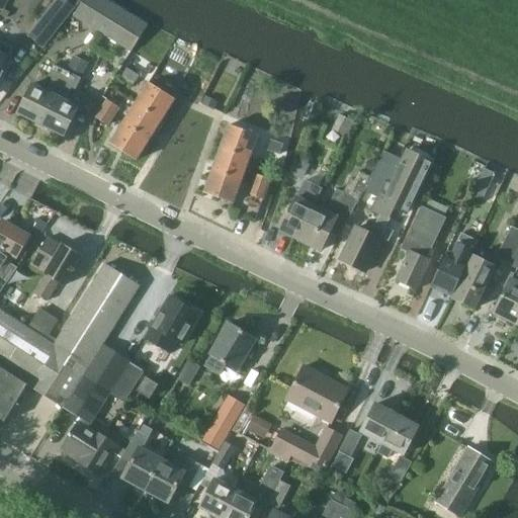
[(47,13),(30,34),(30,35),(45,46),(72,11),(74,8),(65,0),(54,13),(50,10),(47,13)]
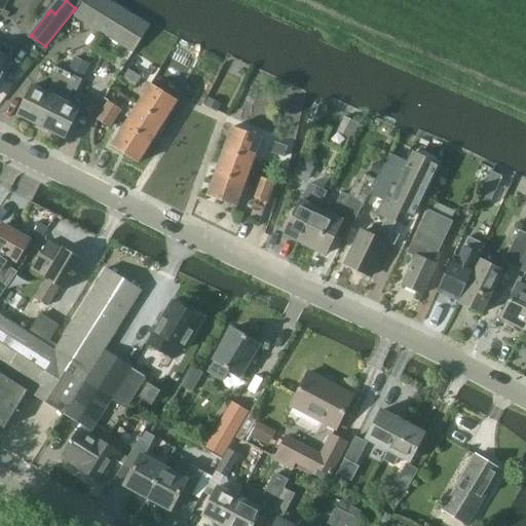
[(84,0),(75,15),(104,34),(105,33),(120,7),(117,5),(108,0),(84,0)]
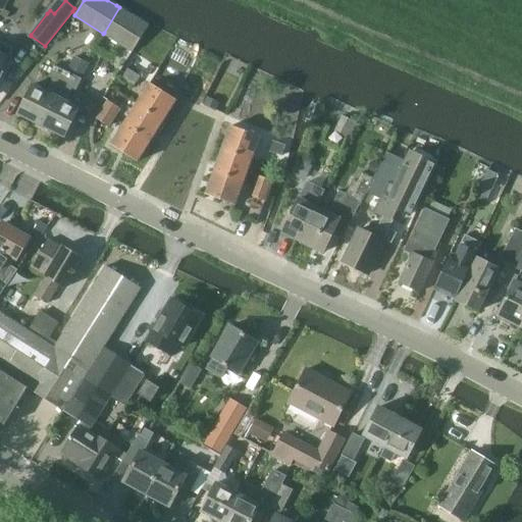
[(104,33),(103,34),(133,52),(149,25),(119,7),(104,33)]
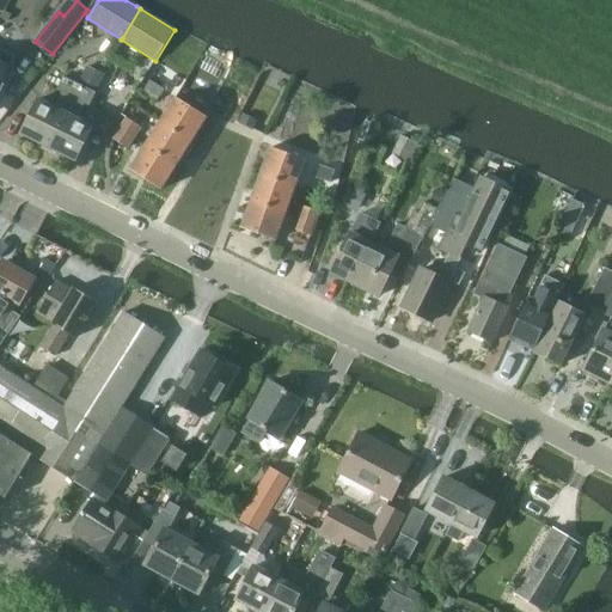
[(0,90),(11,68),(10,67),(14,56),(0,49),(0,90)]
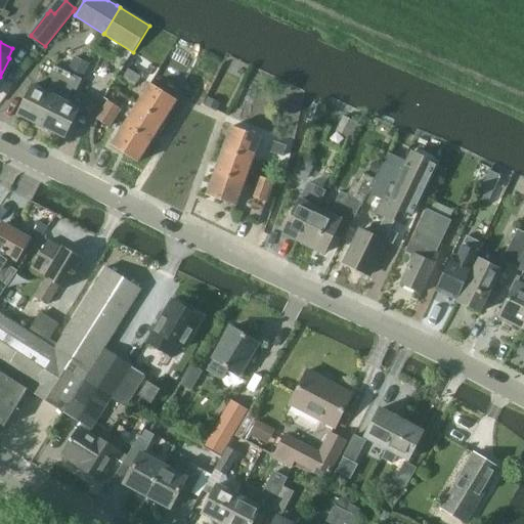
[(75,57),(68,71),(81,78),(88,64),(75,57)]
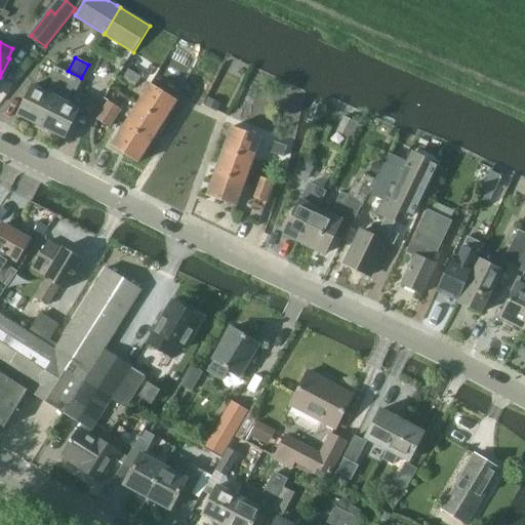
[(43,126),(68,73),(54,66),(49,76),(54,79),(47,92),(34,85),(18,114),(43,126)]
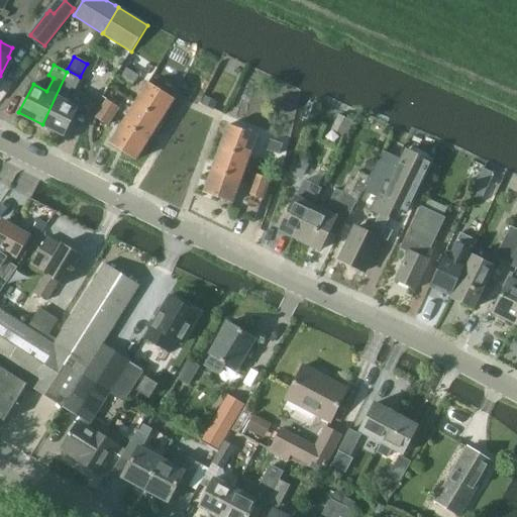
[(139,74),(124,65),(119,74),(133,83),(139,74)]
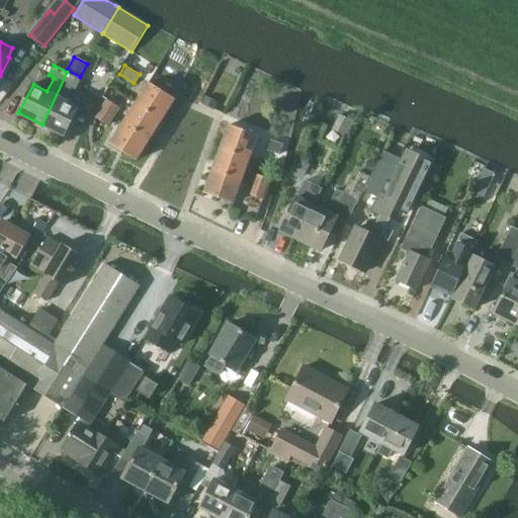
[(67,72),(42,124),(64,136),(79,106),(65,99),(71,87),(75,89),(81,78),(67,72)]
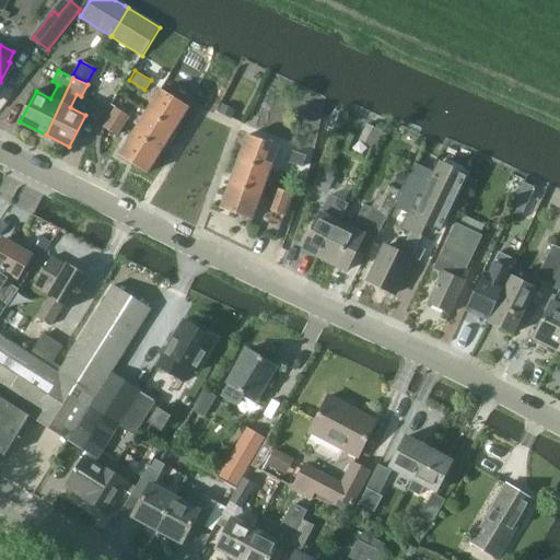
[(149,112),(176,129),(189,107),(163,90),(149,112)]
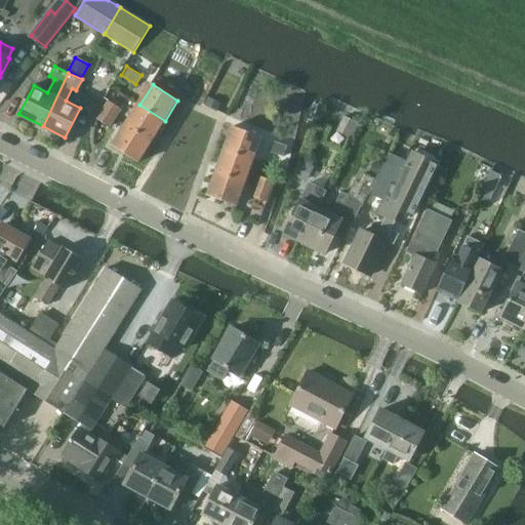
[(105,110),(116,117),(121,109),(110,102),(105,110)]
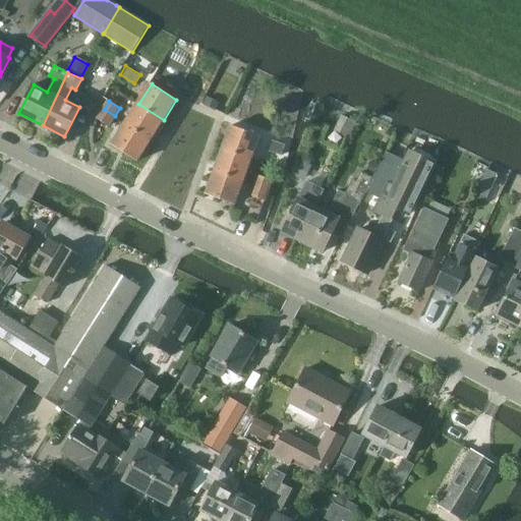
[(126,123),(151,139),(164,120),(138,104),(126,123)]
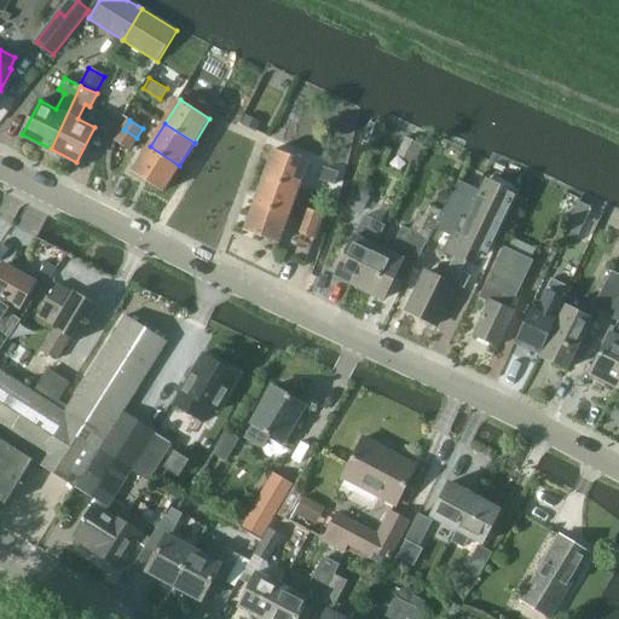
[(137,138),(123,129),(116,140),(131,149),(137,138)]
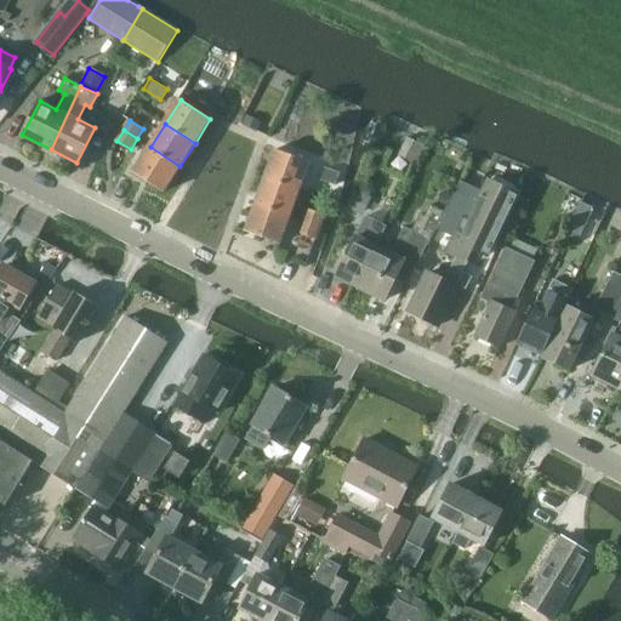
[(406,135),(398,152),(414,159),(422,142),(406,135)]
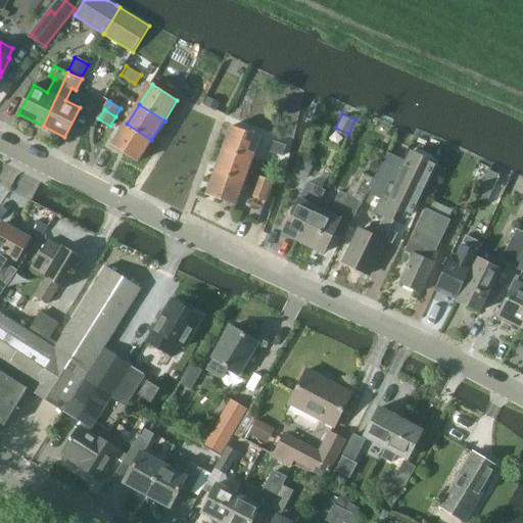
[(151,140),(127,124),(113,144),(139,160),(151,140)]
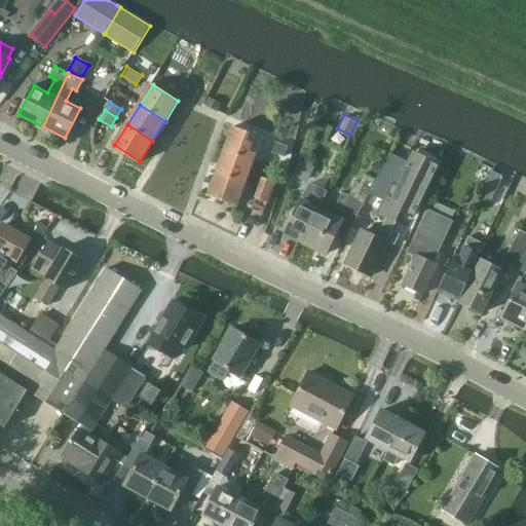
[(226,149),(255,160),(263,137),(234,126),(226,149)]
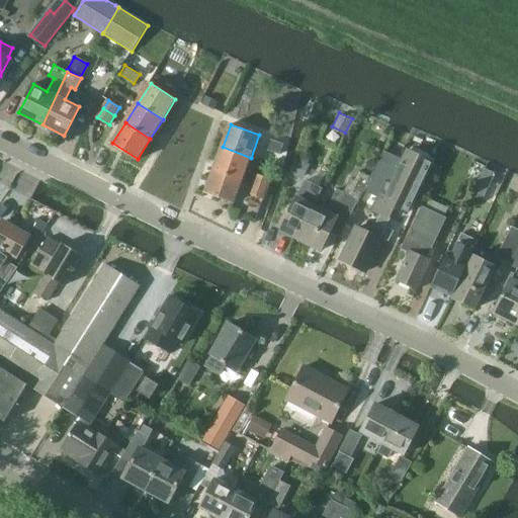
[(272,130),(267,149),(280,153),(286,134),(272,130)]
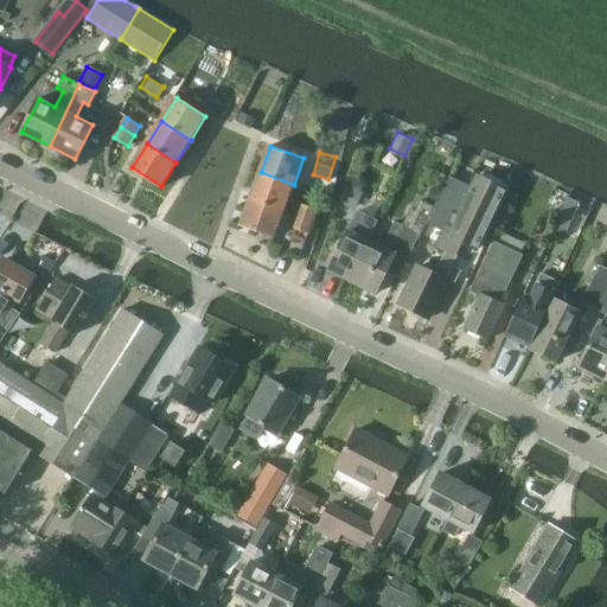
[(251,198),(285,210),(294,185),(261,172),(251,198)]
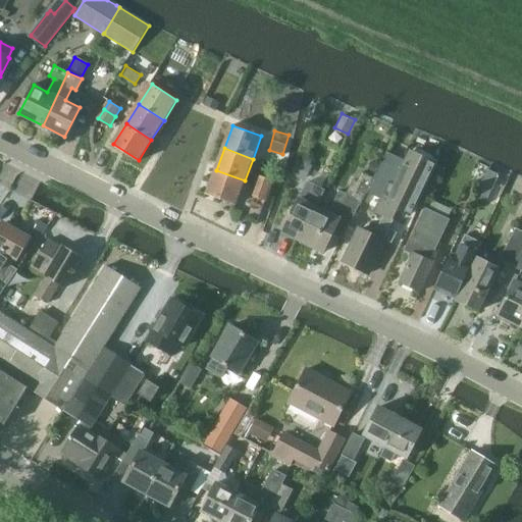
[(373,177),(362,201),(377,208),(401,157),(387,150),(373,177)]
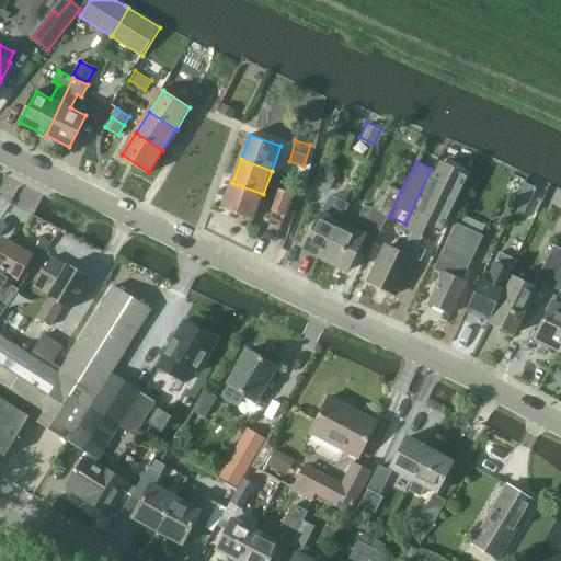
[(405,224),(404,226),(413,230),(423,235),(430,222),(441,229),(468,173),(442,161),(437,171),(431,169),(405,224)]
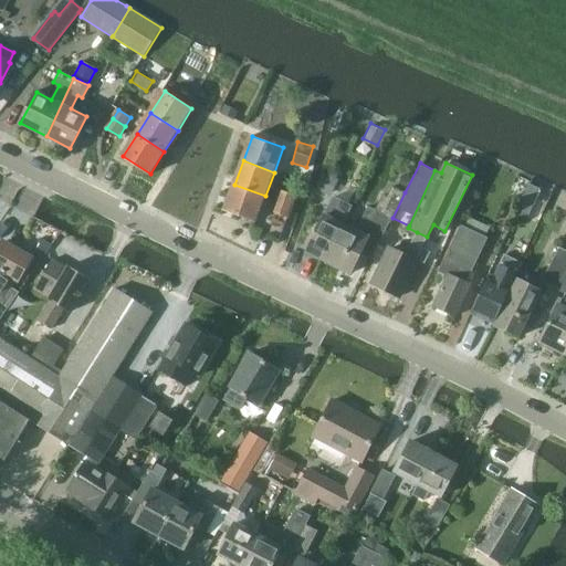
[(265,196),(234,185),(226,210),(257,221),(265,196)]
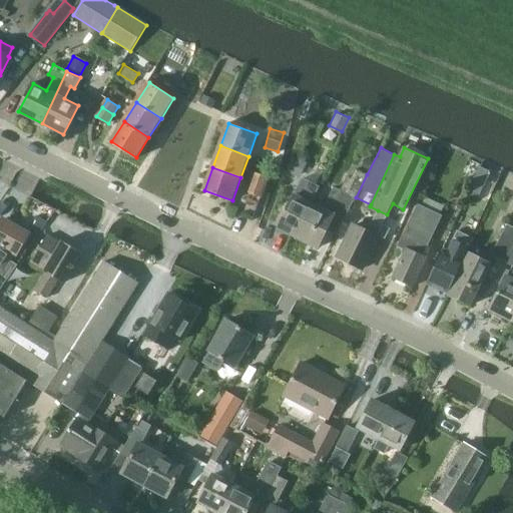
[(299,227),(296,235),(318,246),(332,219),(342,224),(355,198),(356,197),(367,174),(356,169),(351,178),(347,176),(340,190),(334,188),(324,209),(312,203),(299,227)]
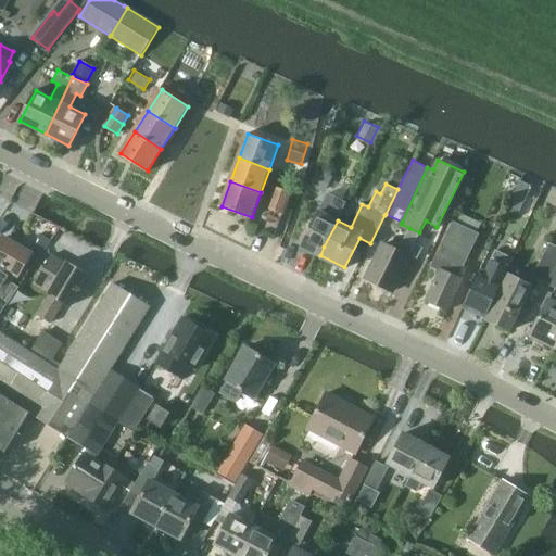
[(273,197),(287,202),(291,192),(277,187),(273,197)]
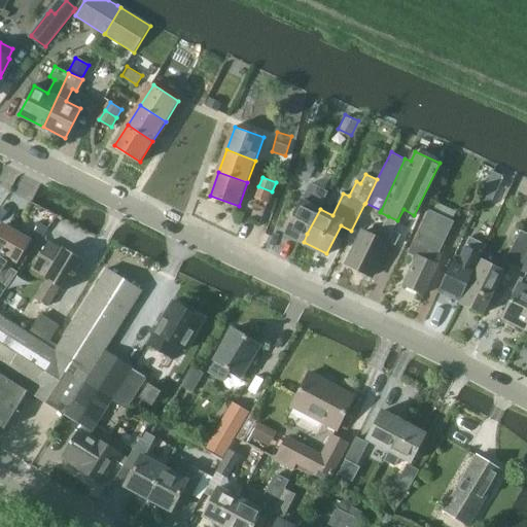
[(307,192),(286,233),(304,242),(307,234),(320,209),(328,192),(312,184),(307,192)]
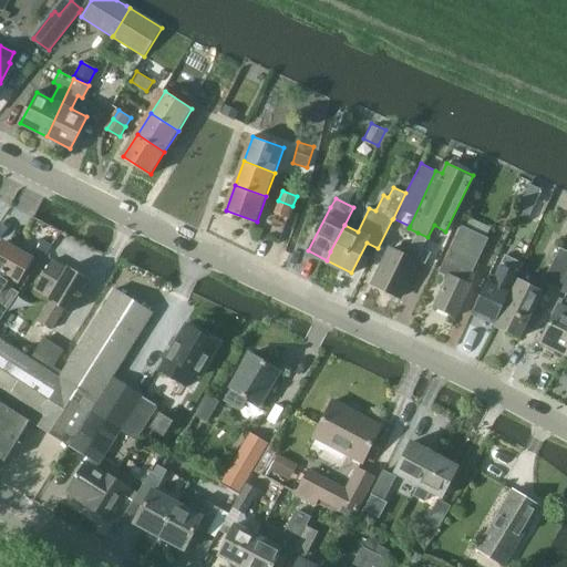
[(292,206),(278,200),(275,212),(289,217),(292,206)]
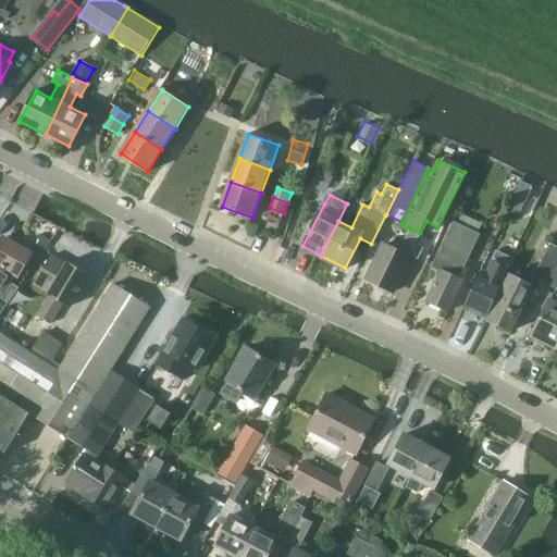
[(459,276),(481,233),(457,222),(435,265),(443,269),(429,298),(449,309),(465,280),(459,276)]
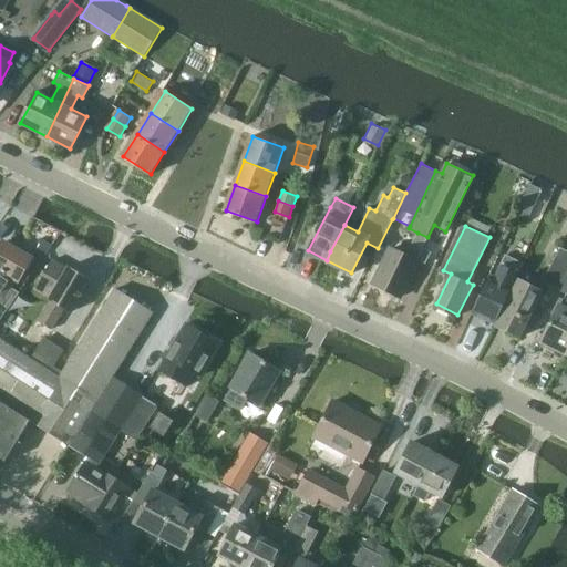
[(391,247),(374,282),(385,288),(387,291),(394,295),(398,295),(401,296),(418,260),(418,259),(428,237),(418,233),(406,255),(391,247)]
